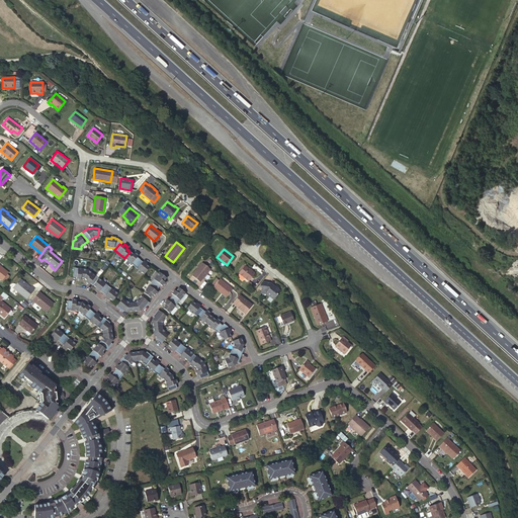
[(134,254),(130,252),(124,258),(135,266),(140,259),(137,257),(138,255),(135,253),(134,254)]
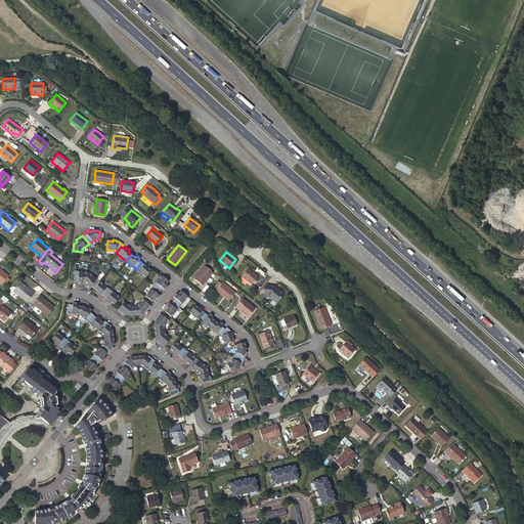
[(144,265),(141,262),(136,269),(145,277),(151,270),(147,267),(149,266),(145,263),(144,265)]
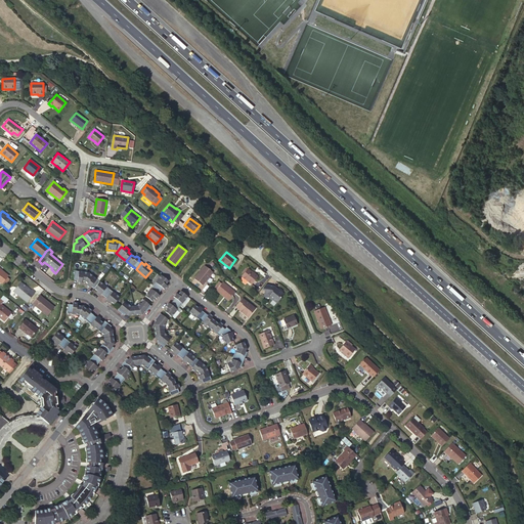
[(213,272),(205,265),(193,278),(202,286),(213,272)]
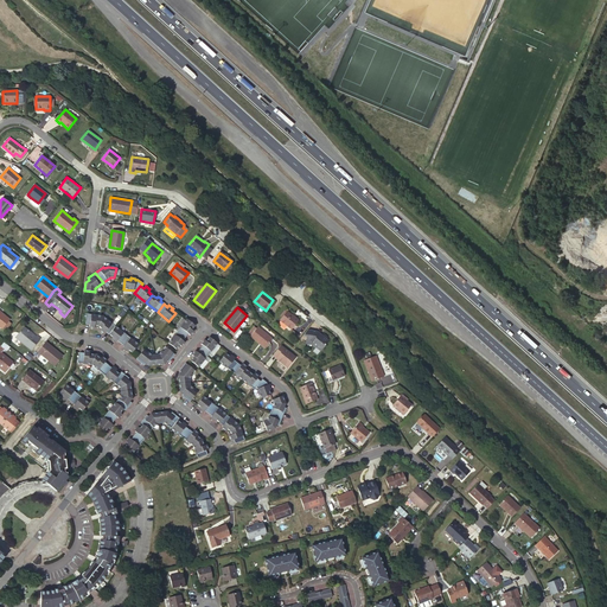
[(10,319),(0,311),(0,326),(2,328),(4,327),(10,320),(10,319)]
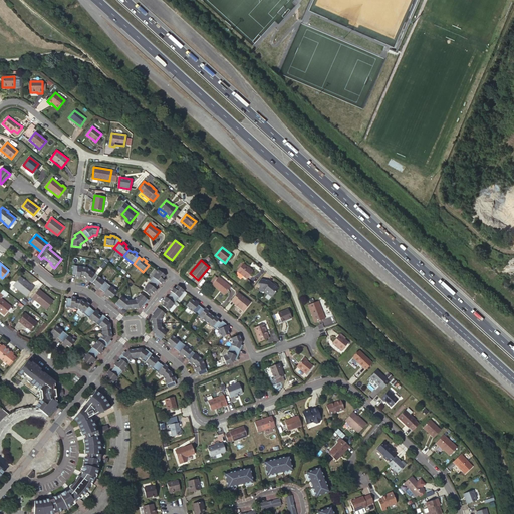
[(246,266),(243,264),(238,269),(237,271),(246,279),(252,271),(250,269),(246,266)]
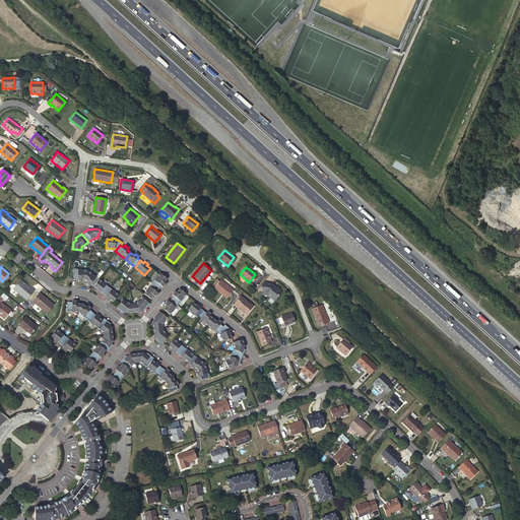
[(81,278),(84,279),(88,271),(74,269),(73,277),(76,278),(76,280),(81,281),(81,278)]
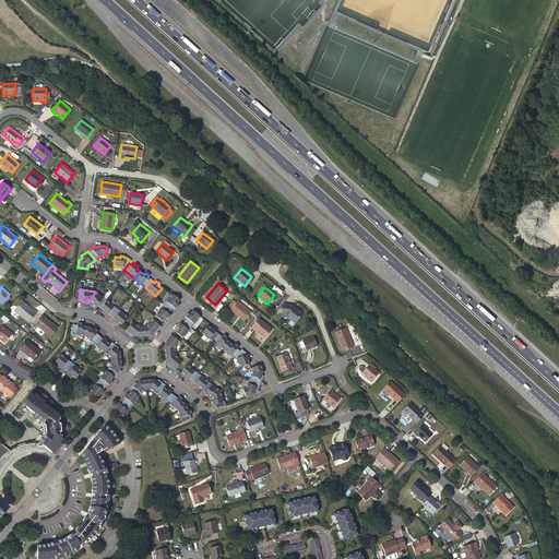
[(95,292),(91,300),(93,302),(92,305),(95,307),(97,306),(100,308),(106,300),(95,292)]
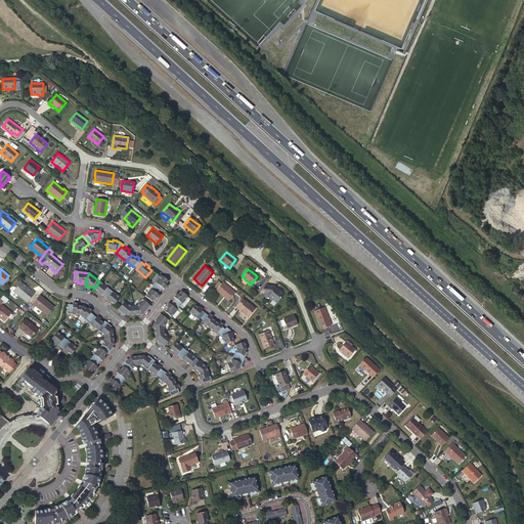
[(153,286),(160,292),(163,289),(164,290),(167,286),(165,285),(168,281),(161,275),(153,286)]
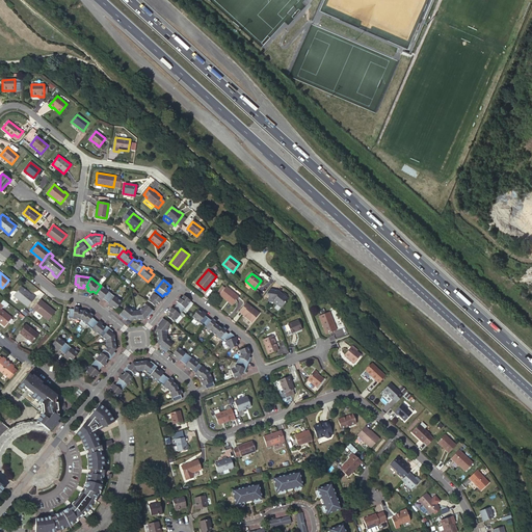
[(105,301),(111,294),(101,286),(96,293),(99,296),(98,297),(101,300),(103,298),(105,301)]
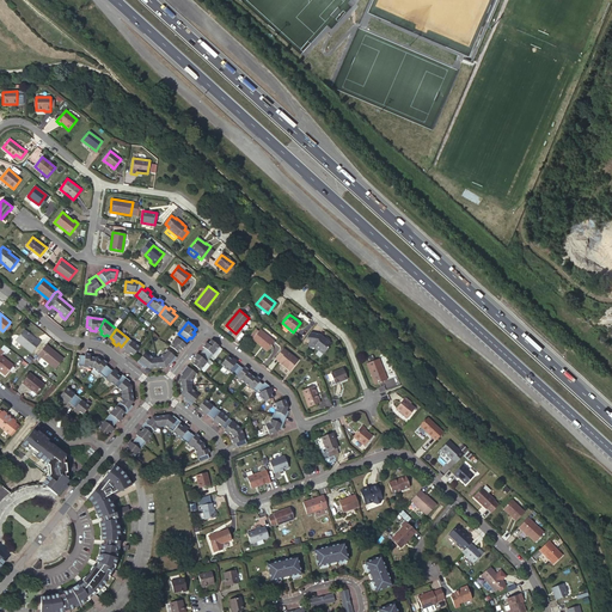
[(23,330),(14,341),(31,354),(40,342),(36,340),(35,341),(23,330)]
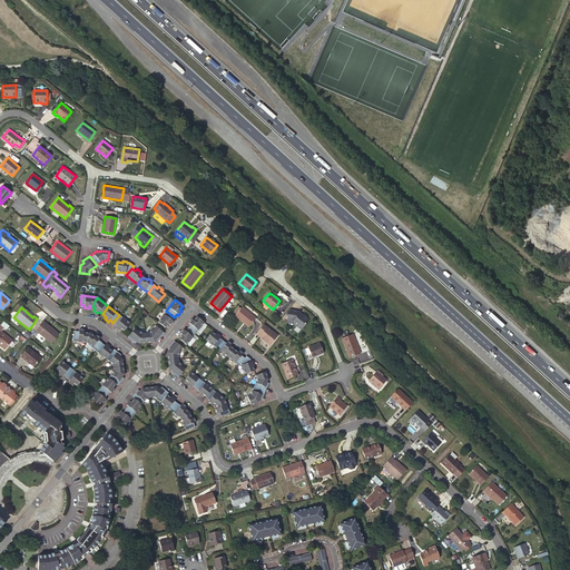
[(235,315),(235,316),(248,327),(255,318),(242,307),(241,308),(235,315)]
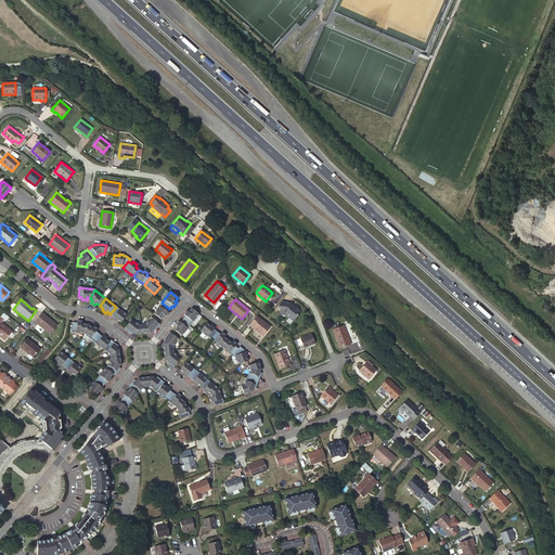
[(300,311),(289,304),(281,301),(276,307),(281,308),(280,314),(284,314),(287,318),(288,318),(293,321),(300,311)]
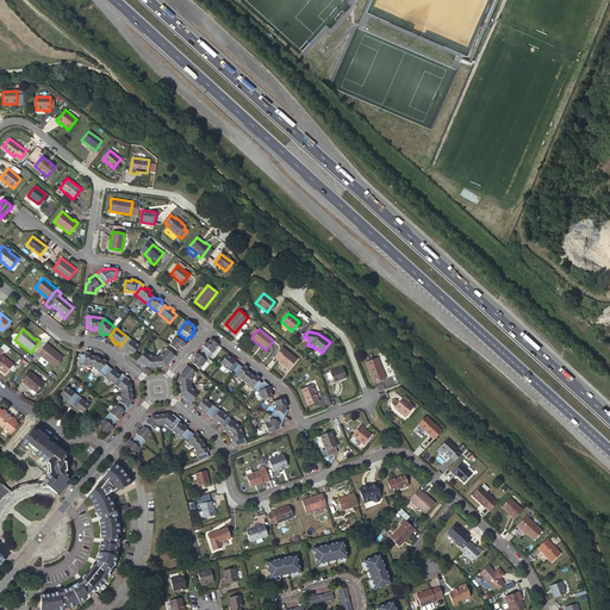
[(184,343),(186,340),(178,332),(169,344),(176,350),(180,347),(182,348),(186,344),(184,343)]
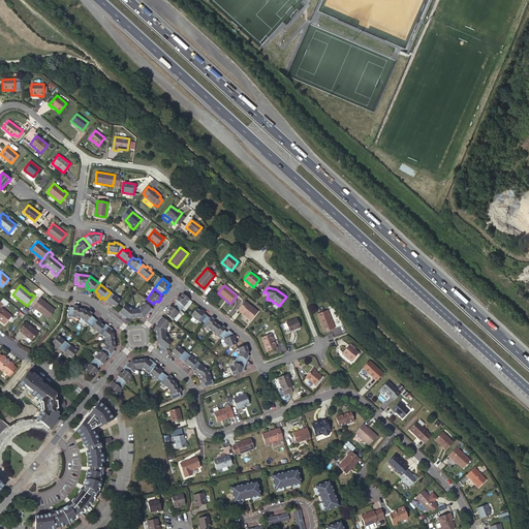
[(111,292),(104,300),(107,302),(106,304),(110,306),(112,305),(115,307),(120,301),(111,292)]
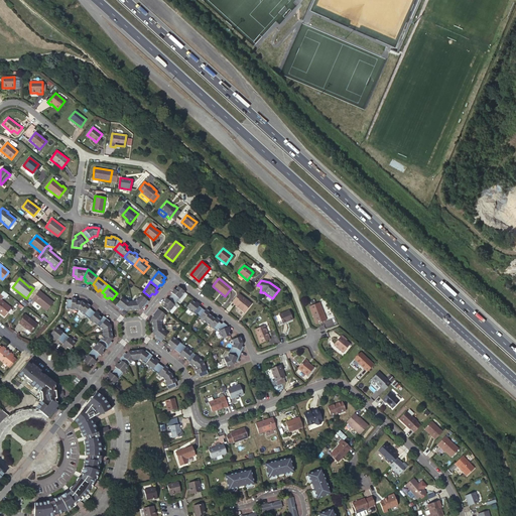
[(184,292),(177,286),(175,290),(173,288),(170,292),(172,293),(169,296),(176,302),(184,292)]
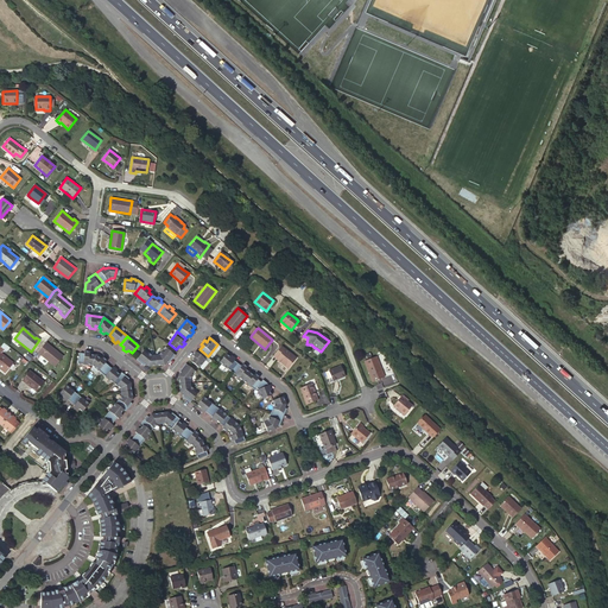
[(45,343),(37,353),(55,367),(63,356),(45,343)]
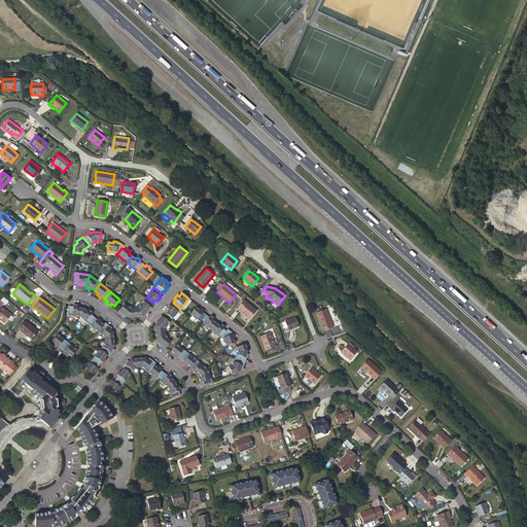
[(256,310),(243,301),(237,308),(240,311),(249,318),(256,310)]
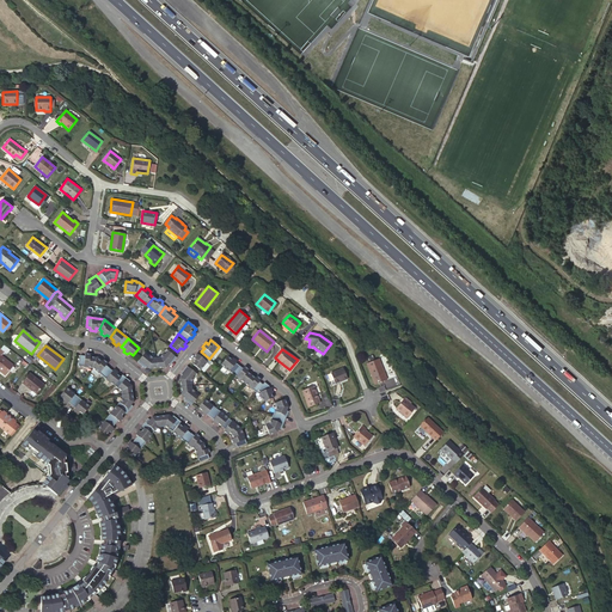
[(176,357),(166,350),(160,357),(157,357),(158,368),(165,367),(167,363),(170,366),(176,357)]
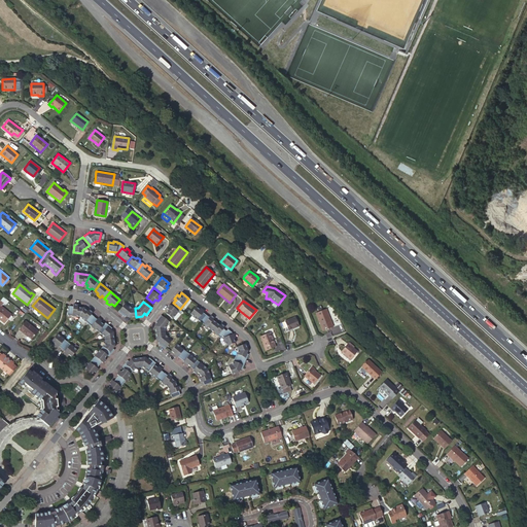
[(180,309),(173,303),(171,306),(169,305),(167,308),(168,310),(166,313),(172,319),(180,309)]
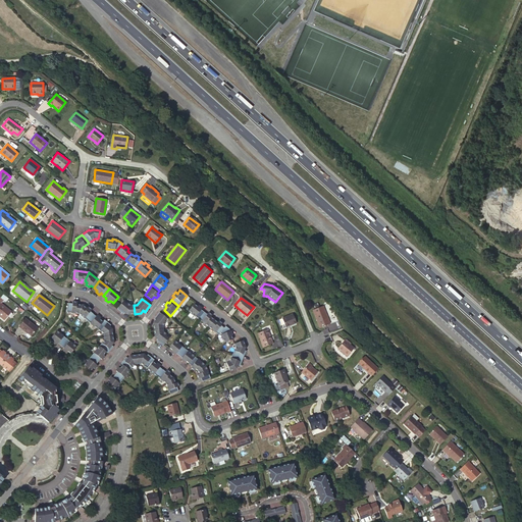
[(131,305),(123,301),(117,309),(123,314),(124,312),(127,314),(135,314),(134,305),(131,305)]
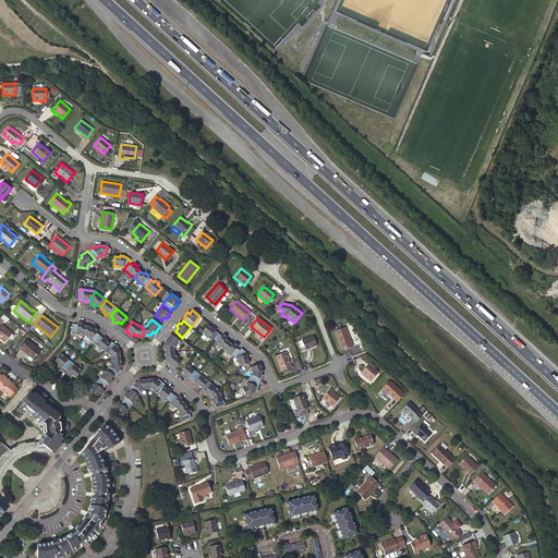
[(88,326),(82,325),(82,323),(77,323),(77,325),(73,324),(72,334),(84,335),(88,326)]
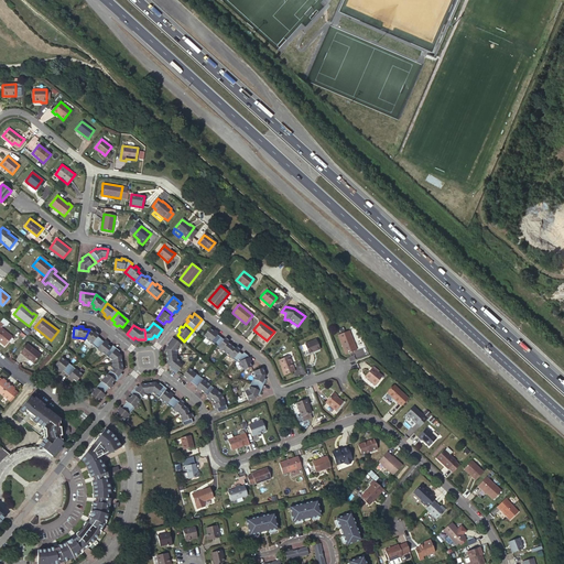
[(12,337),(1,328),(0,328),(0,327),(0,342),(4,346),(12,337)]
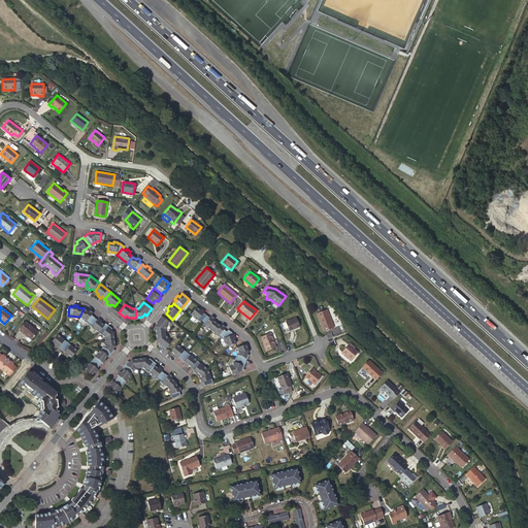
[(191,315),(201,323),(206,316),(203,314),(204,311),(201,308),(200,310),(196,307),(191,315)]
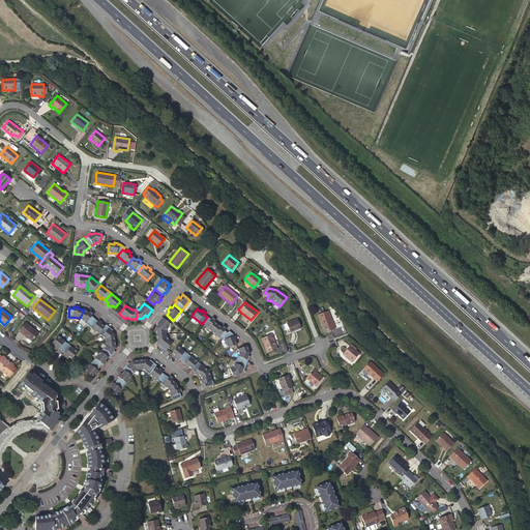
[(93,315),(89,312),(88,314),(84,310),(80,318),(89,325),(94,319),(91,316),(93,315)]
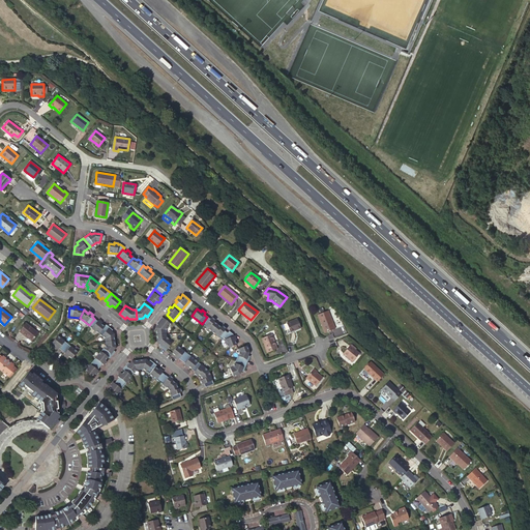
[(318,315),(325,333),(334,329),(328,311),(318,315)]
